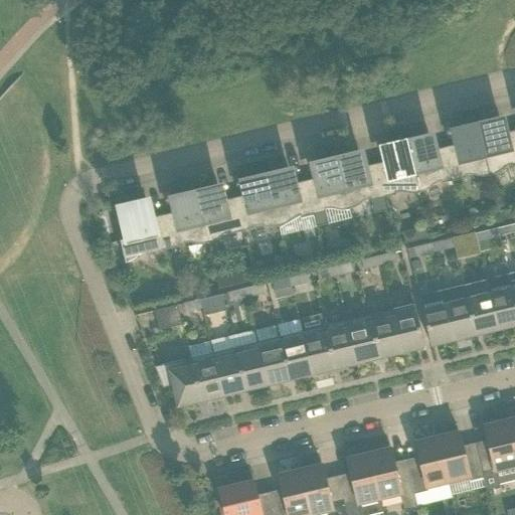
[(502,121),(478,127),(490,176),(496,174),(506,168),(511,165),(511,167),(514,166),(514,130),(508,133),(505,133),(502,121)]
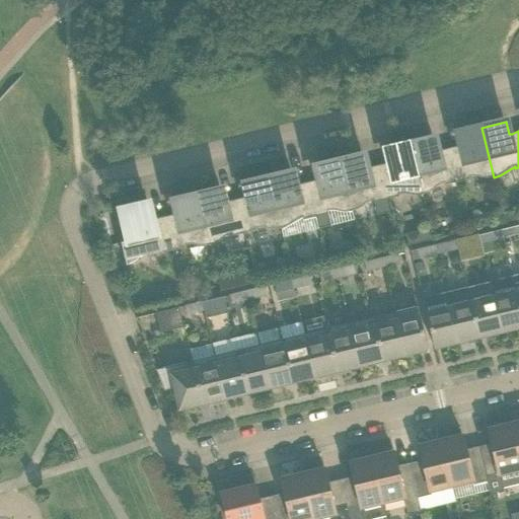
[(456,147),(449,148),(457,182),(469,179),(469,177),(475,177),(487,178),(494,177),(482,128),(457,133),(460,146),(456,147)]
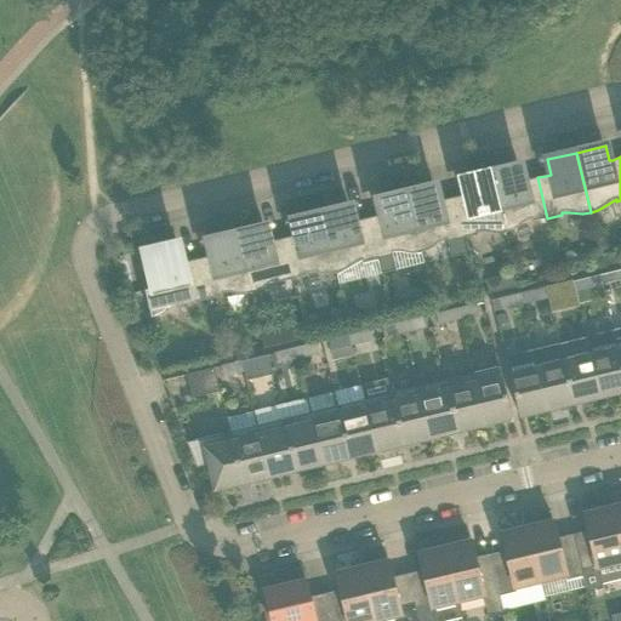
[(520,166),(491,172),(506,233),(513,231),(525,222),(531,220),(531,222),(547,218),(537,177),(528,180),(524,181),(520,166)]
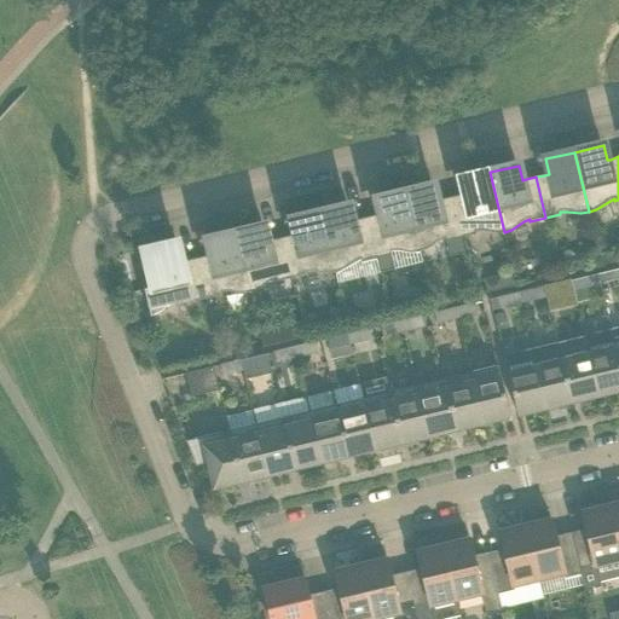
[(460,196),(451,197),(461,238),(475,235),(475,232),(482,231),(496,233),(504,232),(490,172),(461,179),(464,195),(460,196)]
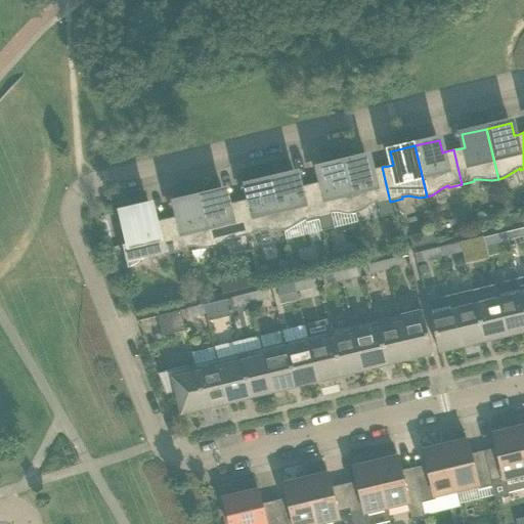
[(367,158),(343,163),(355,214),(361,211),(372,205),(377,203),(377,205),(380,217),(393,214),(390,202),(382,167),(374,169),(370,170),(367,158)]
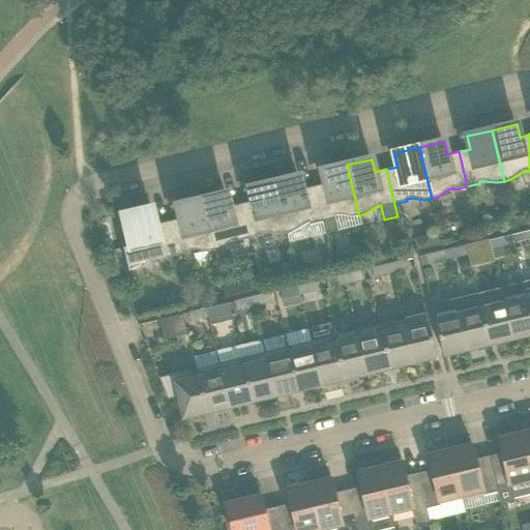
[(321,184),(314,186),(322,222),(325,233),(325,234),(337,231),(334,215),(341,215),(352,216),(359,216),(347,165),(322,171),(325,183),(321,184)]
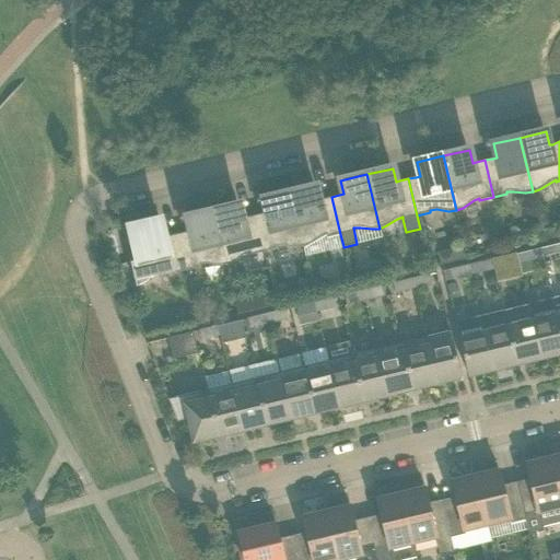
[(316,186),(290,193),(303,247),(310,244),(321,237),(326,234),(326,237),(340,234),(331,197),(323,199),(319,200),(316,186)]
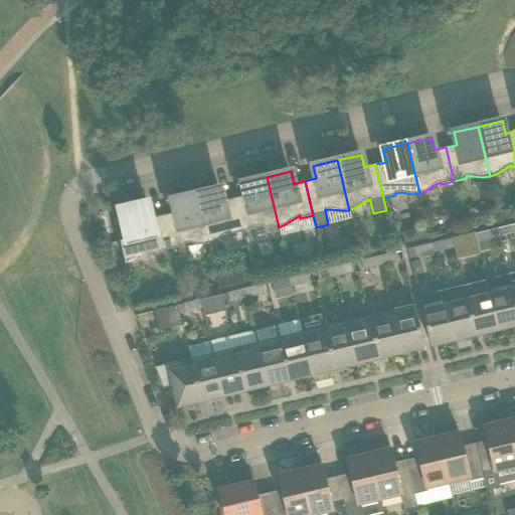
[(241,196),(234,198),(242,231),(254,228),(254,226),(261,226),(272,227),(279,227),(267,177),(242,183),(245,195),(241,196)]
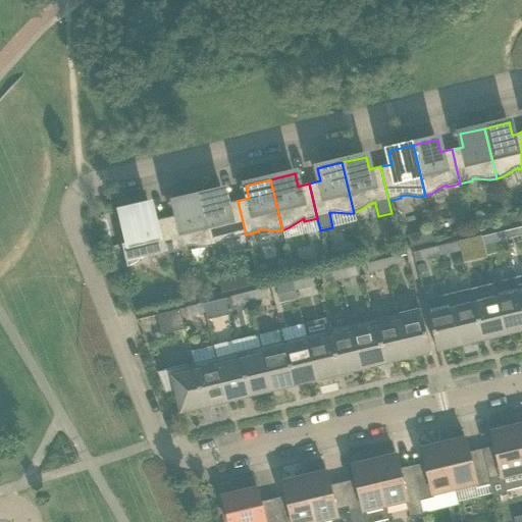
[(223,191),(199,197),(211,247),(217,245),(227,239),(232,236),(232,238),(246,235),(238,201),(229,203),(226,204),(223,191)]
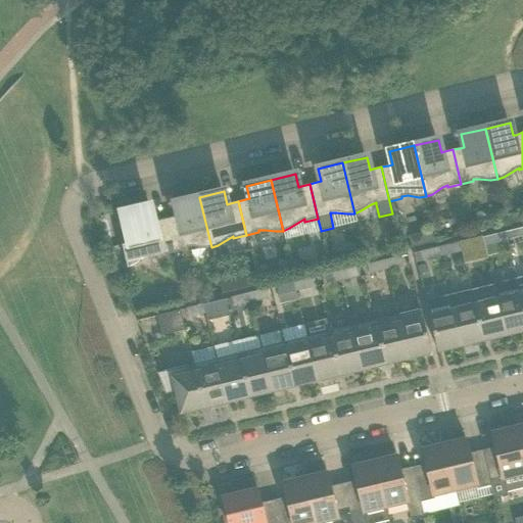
[(174,217),(167,219),(175,252),(187,249),(187,247),(193,247),(204,248),(211,247),(199,197),(175,202),(178,216),(174,217)]
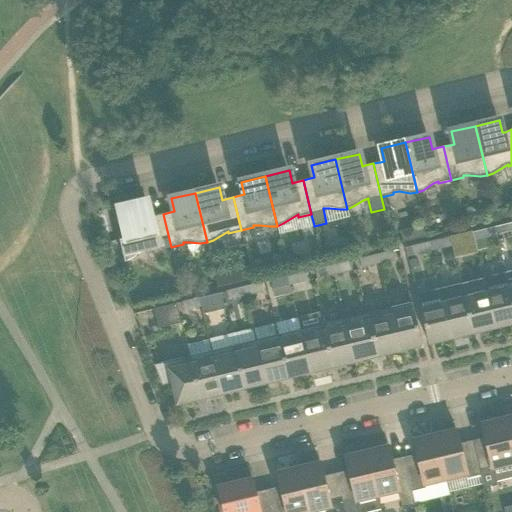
[(149,204),(118,211),(125,238),(122,239),(119,239),(123,255),(124,262),(131,259),(140,253),(145,251),(158,248),(158,250),(171,247),(163,214),(154,216),(152,216),(149,204)]
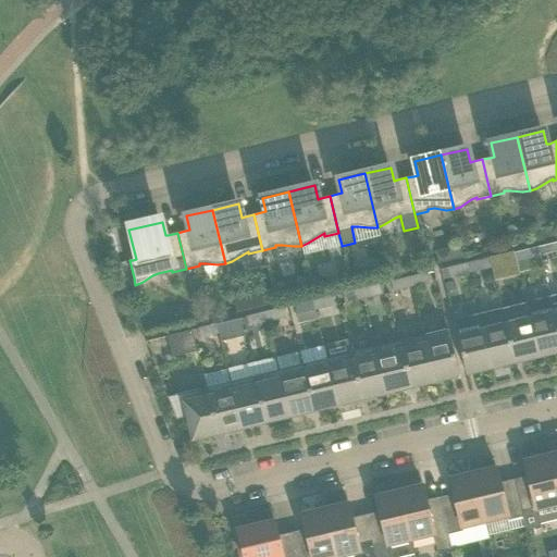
[(551,226),(540,229),(542,238),(553,236),(551,226)]
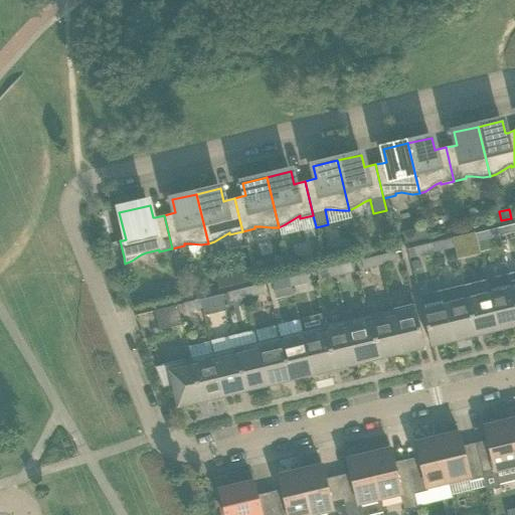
[(514,232),(514,223),(502,226),(504,235),(514,232)]
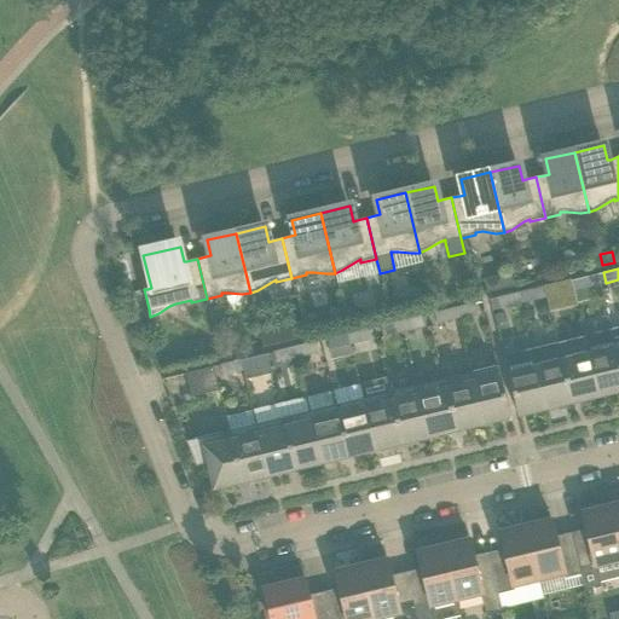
[(510,272),(498,276),(502,289),(514,287),(510,272)]
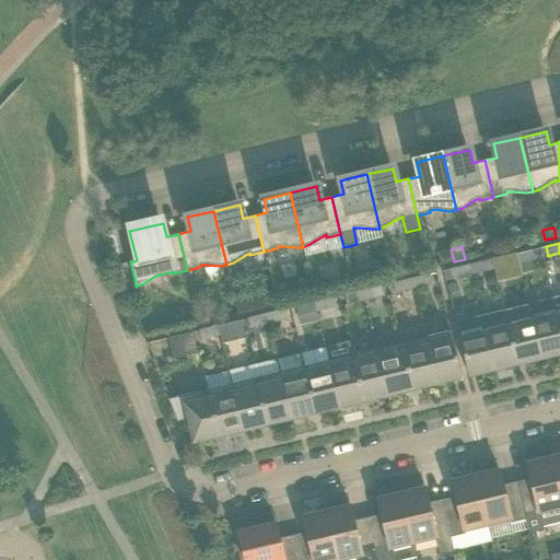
[(518,263),(526,260),(537,258),(535,249),(516,254),(518,263)]
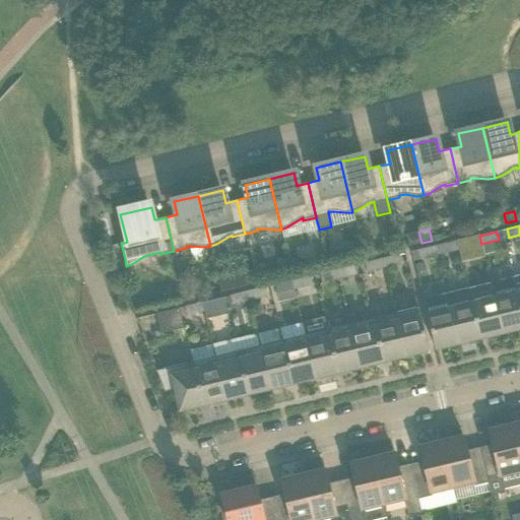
[(464,248),(481,244),(479,236),(462,240),(464,248)]
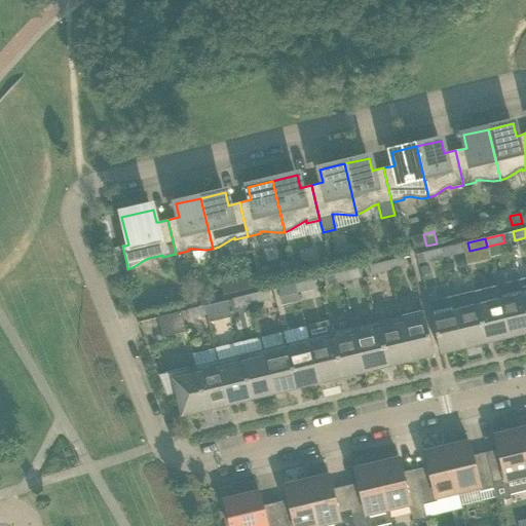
[(449,256),(458,254),(456,246),(440,250),(441,258),(449,256)]
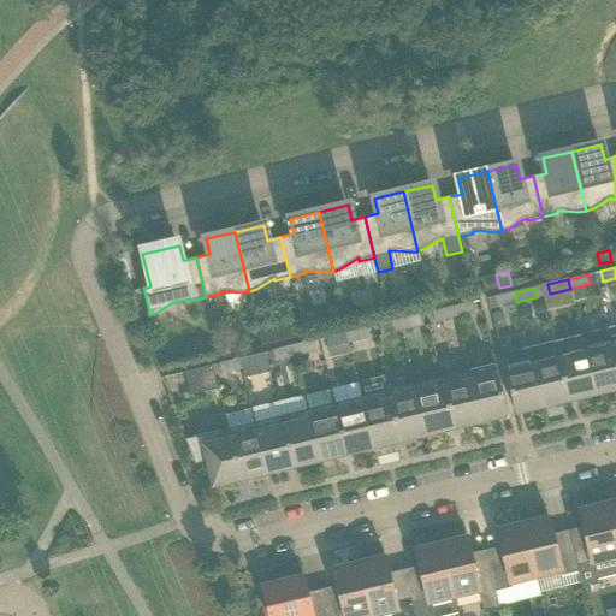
[(516,302),(515,292),(495,297),(497,307),(516,302)]
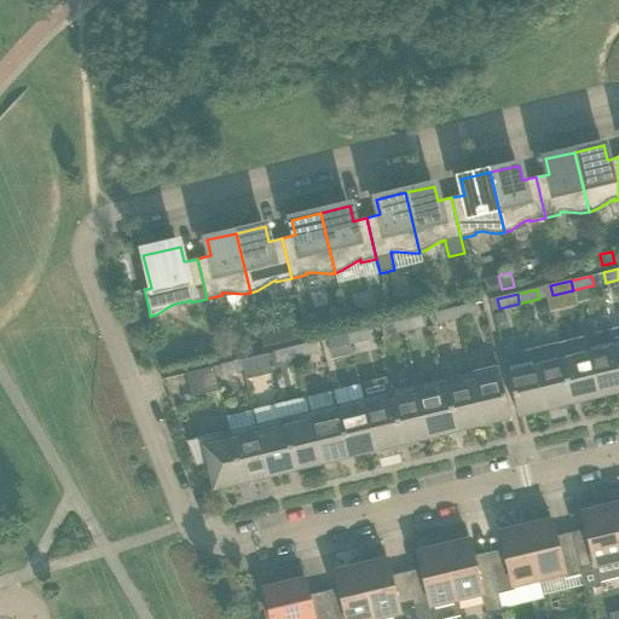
[(528,301),(519,304),(521,314),(531,312),(528,301)]
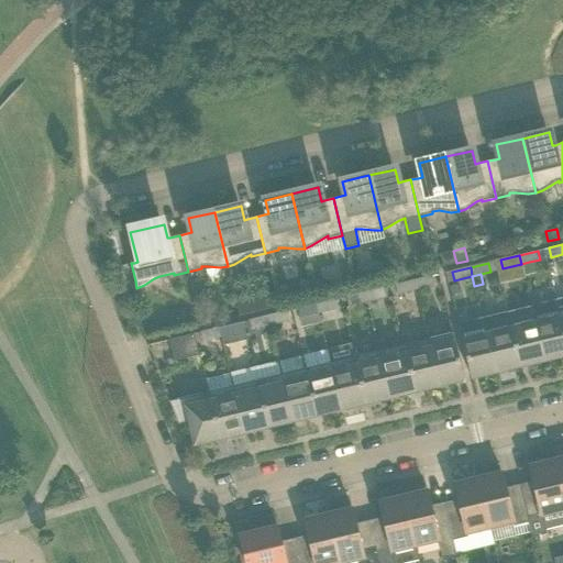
[(363,275),(352,277),(354,287),(365,285),(363,275)]
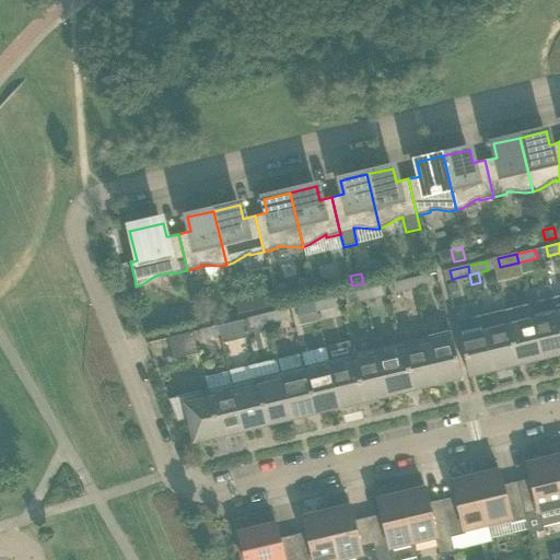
[(430,275),(411,279),(413,288),(432,283),(430,275)]
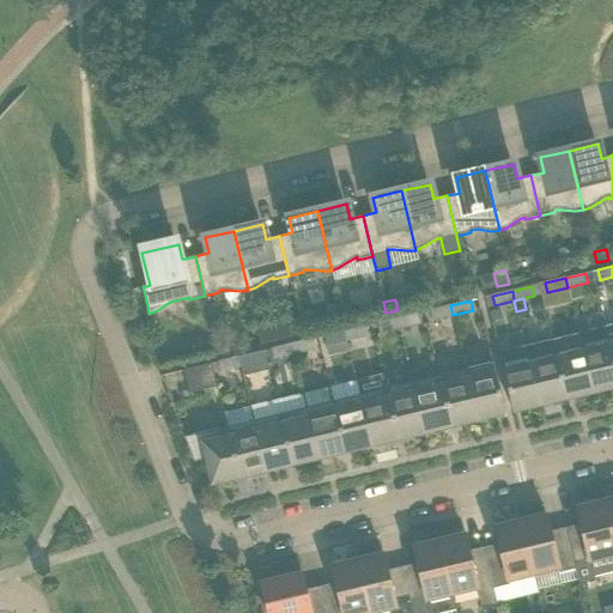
[(357,305),(341,309),(344,322),(359,320),(357,305)]
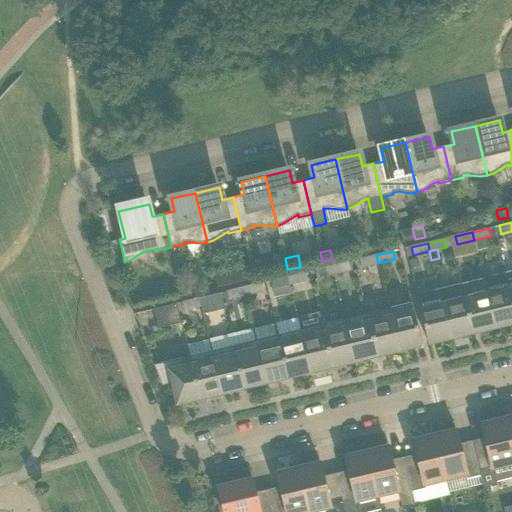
[(378,263),(376,255),(359,259),(361,267),(378,263)]
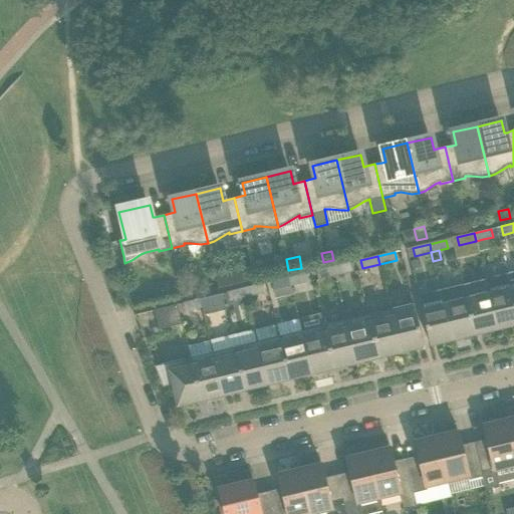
[(332,267),(334,275),(351,271),(349,263),(332,267)]
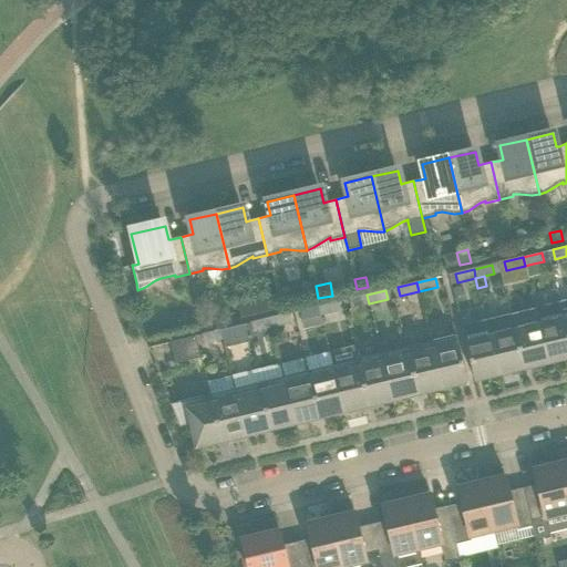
[(369,303),(367,295),(349,299),(351,308),(369,303)]
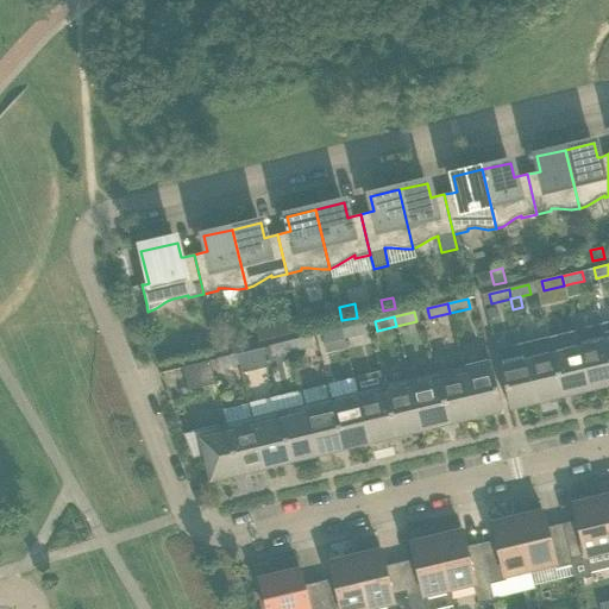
[(268,324),(256,327),(259,341),(271,339),(268,324)]
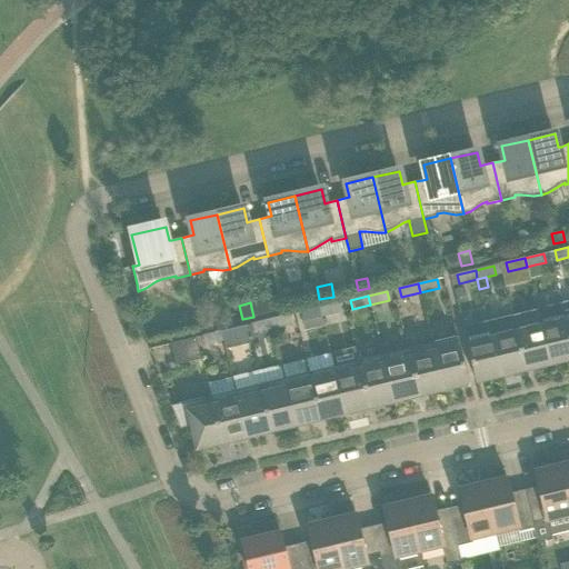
[(338,303),(319,308),(321,317),(340,312),(338,303)]
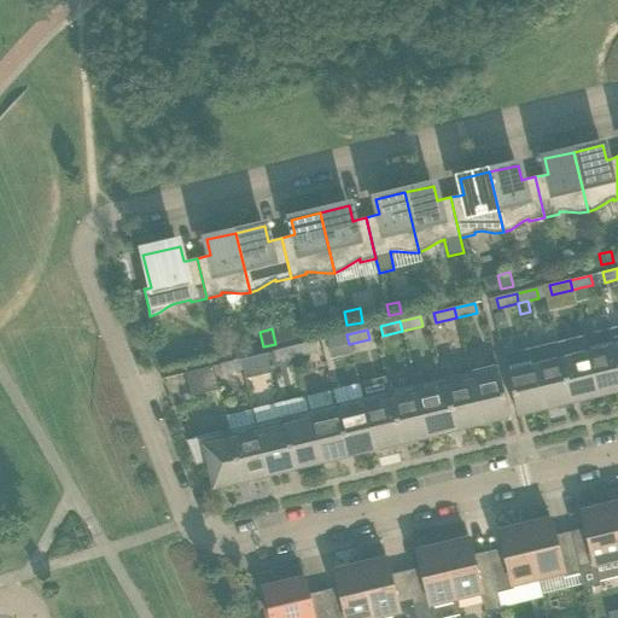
[(617,390),(617,362),(610,330),(583,336),(583,337),(598,395),(617,390)]
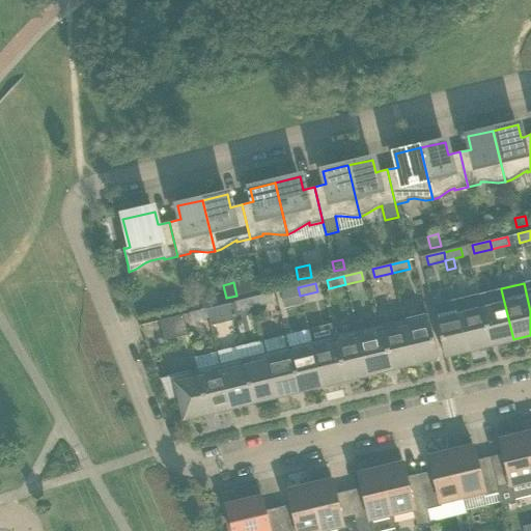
[(298,287),(280,291),(282,300),(299,296),(300,296),(298,287)]
